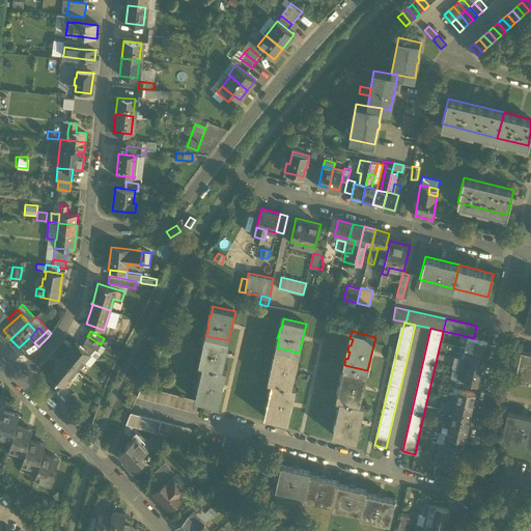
[(458,346),(471,348),(474,338),(462,335),(458,346)]
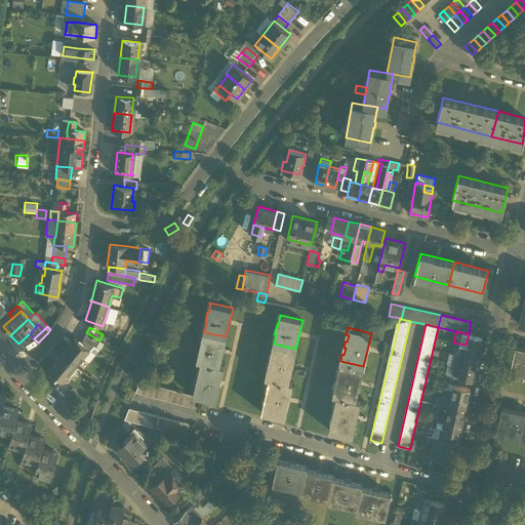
[(96,346),(99,340),(86,332),(83,338),(93,345),(96,346)]
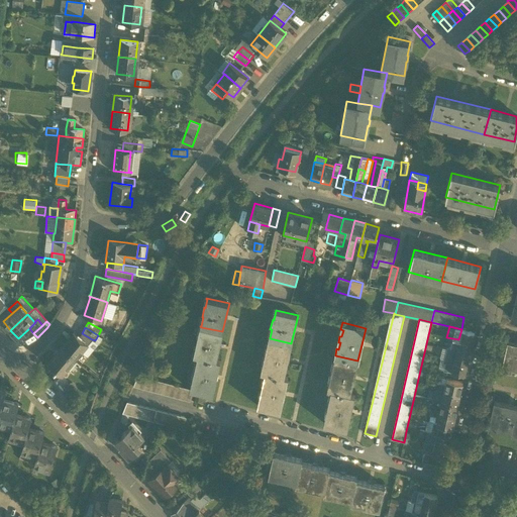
[(216,359),(222,331),(201,327),(199,336),(198,335),(196,345),(197,345),(195,354),(194,354),(193,354),(197,355),(216,359)]
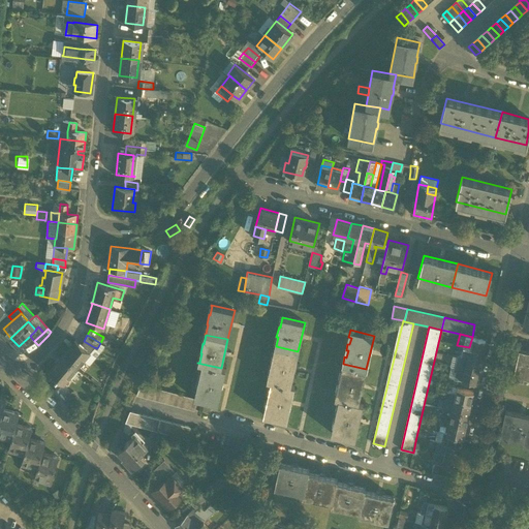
[(472,337),(469,347),(483,350),(485,340),(472,337)]
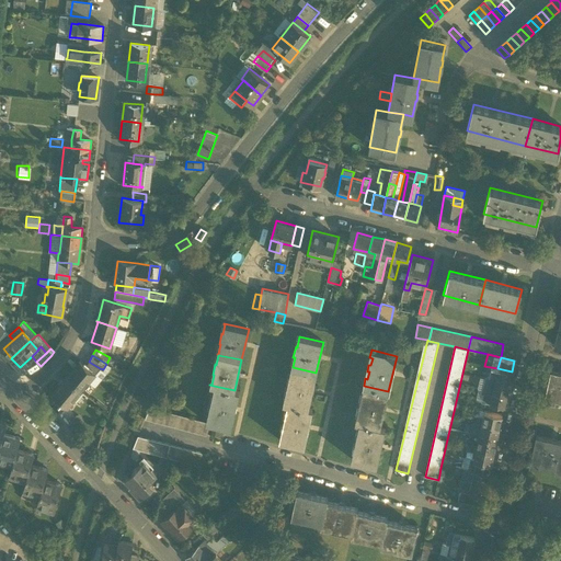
[(73,369),(66,378),(80,389),(88,380),(89,381),(95,374),(87,366),(80,361),(73,368),(73,369)]
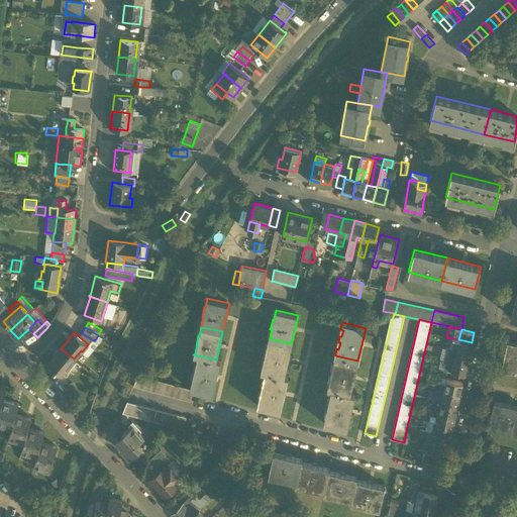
[(80,337),(88,344),(92,339),(82,333),(80,337)]
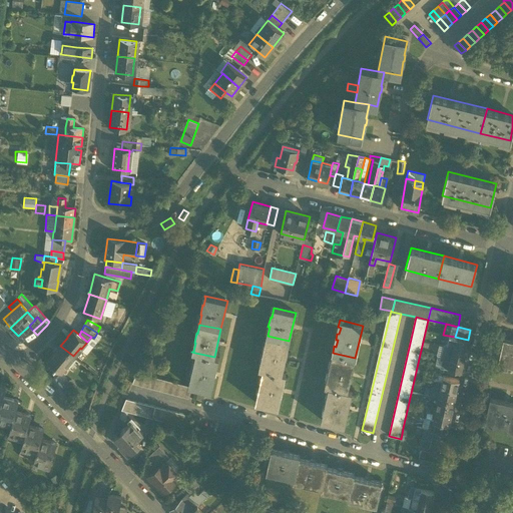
[(282,374),(289,341),(268,336),(266,336),(265,343),(267,343),(266,350),(263,349),(262,355),(264,356),(263,362),(261,362),(259,368),(263,369),(282,374)]
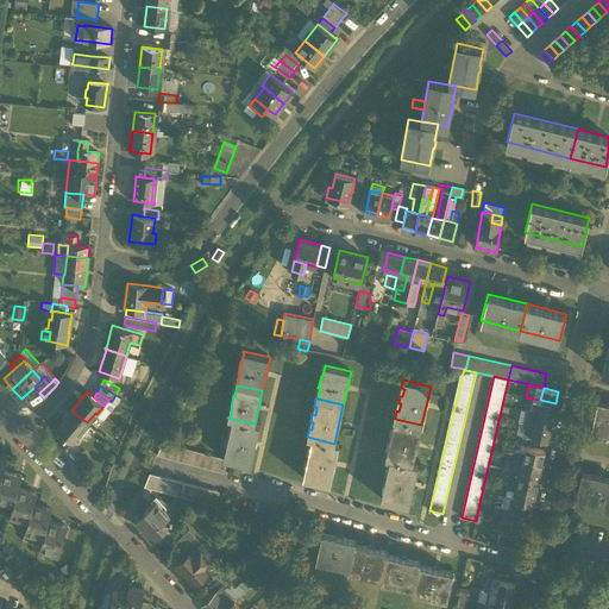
[(115,405),(112,401),(108,400),(104,406),(96,414),(104,420),(115,405)]
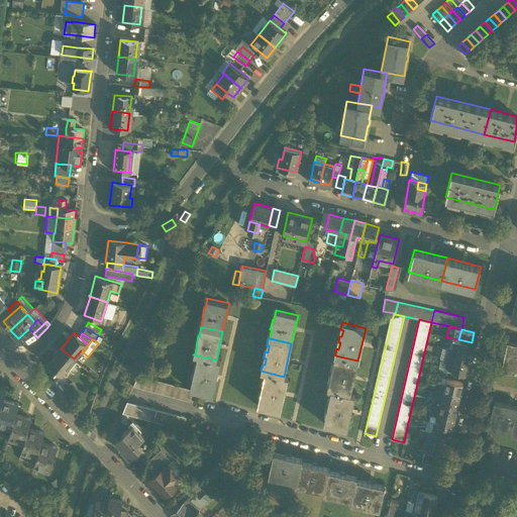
[(458,339),(456,350),(470,352),(472,342),(458,339)]
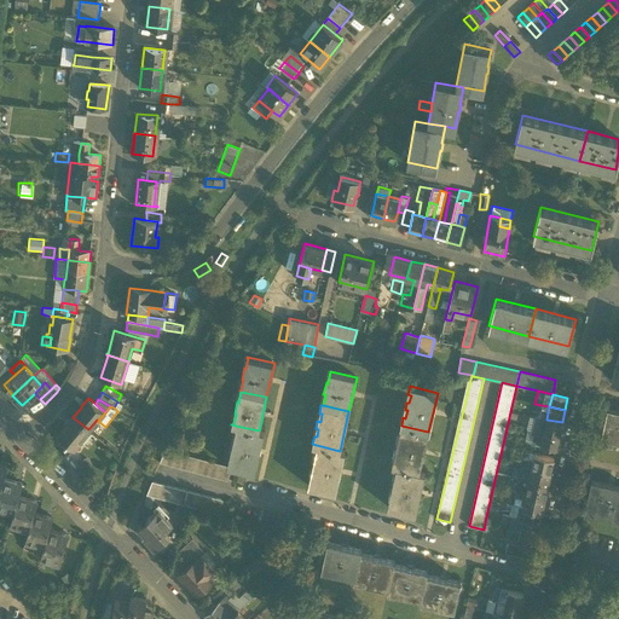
[(618,411),(607,409),(600,441),(612,444),(612,441),(618,443),(618,411)]
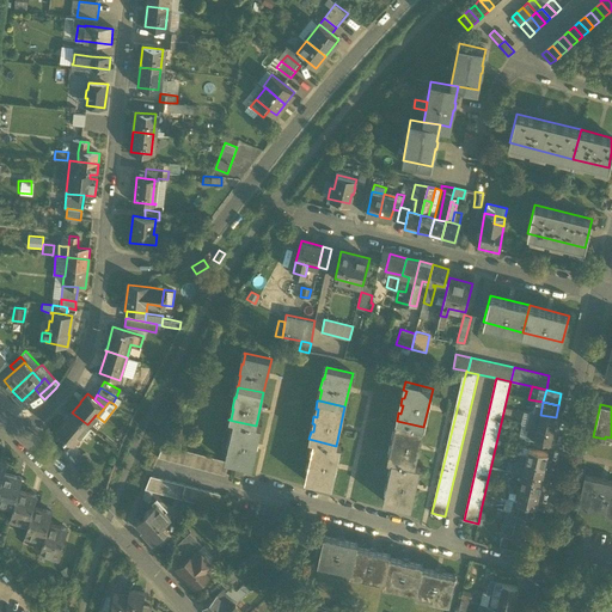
[(79,434),(87,424),(72,412),(72,411),(65,420),(65,421),(56,430),(73,445),(81,435),(79,434)]
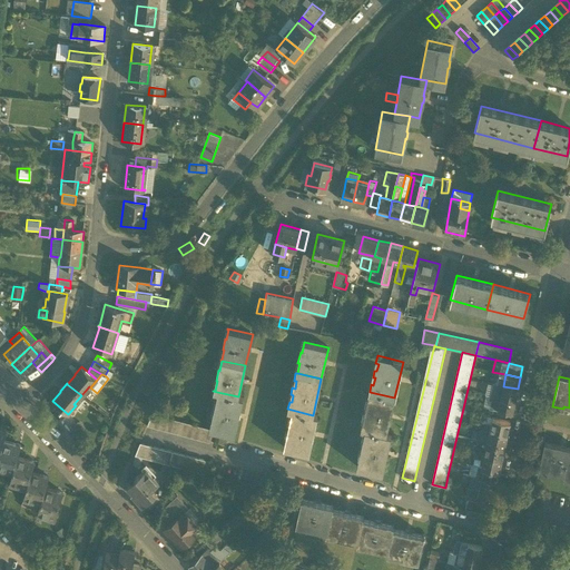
[(494,384),(492,395),(501,397),(503,386),(494,384)]
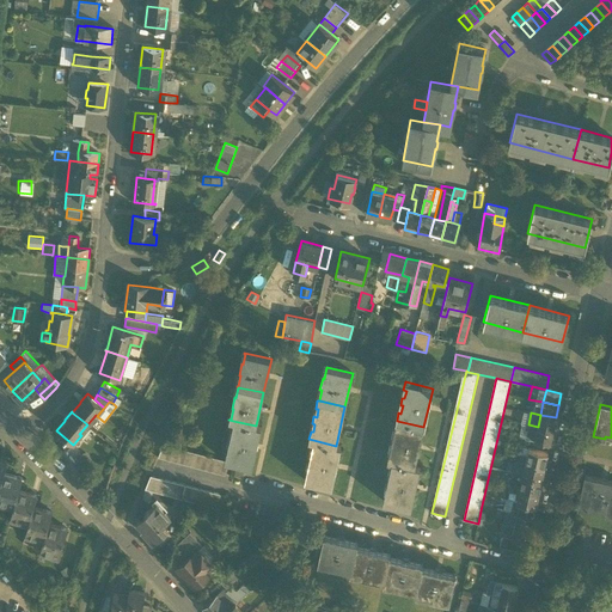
[(540,415),(538,427),(552,430),(556,417),(540,415)]
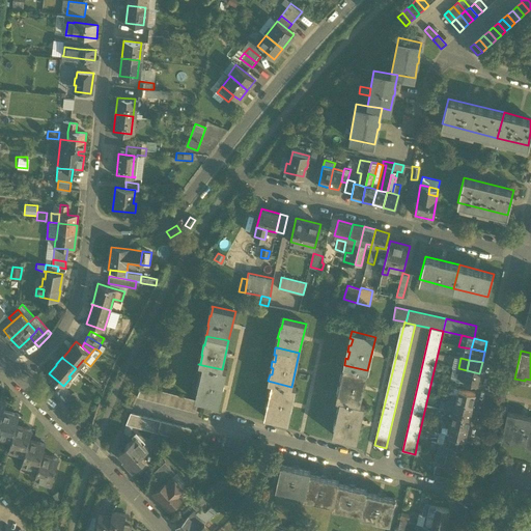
[(226,370),(222,369),(202,365),(201,372),(203,372),(201,380),(199,379),(198,385),(200,386),(199,392),(196,392),(195,399),(199,400),(214,403),(219,404),(226,370)]
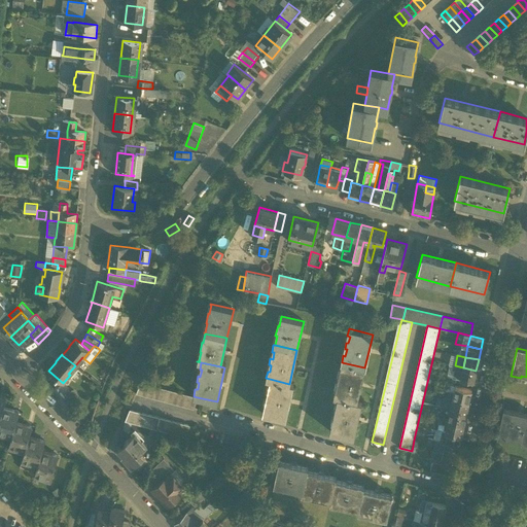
[(334,396),(338,397),(357,401),(364,367),(342,362),(340,370),(342,371),(341,377),(339,376),(337,382),(340,383),(338,389),(336,389),(334,396)]
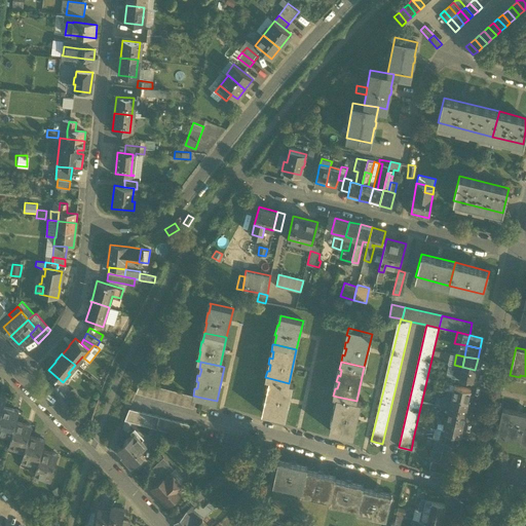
[(459,377),(462,367),(454,365),(453,370),(455,370),(454,376),(459,377)]
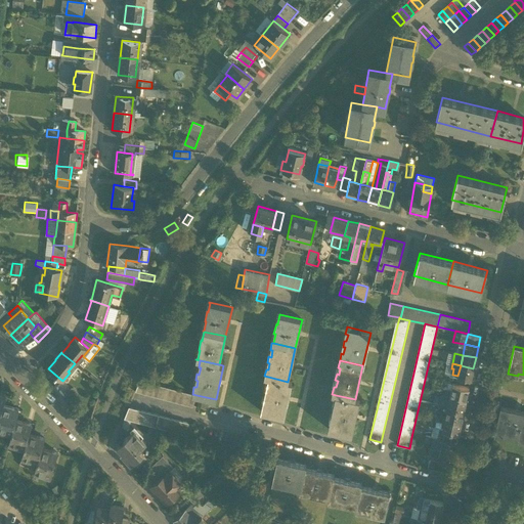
[(471,379),(473,368),(461,365),(457,376),(471,379)]
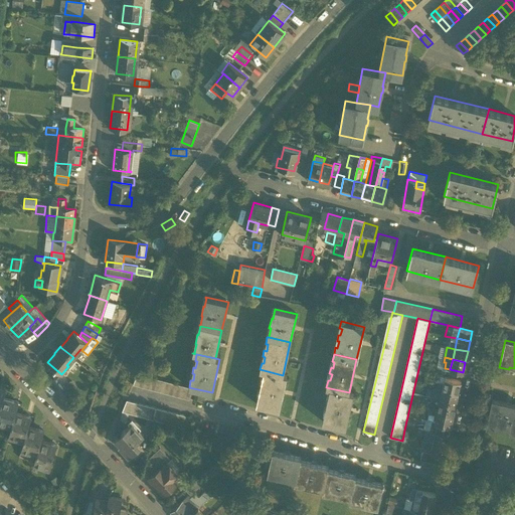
[(287,375),(283,375),(264,370),(263,377),(265,378),(264,384),(261,384),(260,390),(262,390),(261,397),(258,396),(256,404),(279,409),(287,375)]
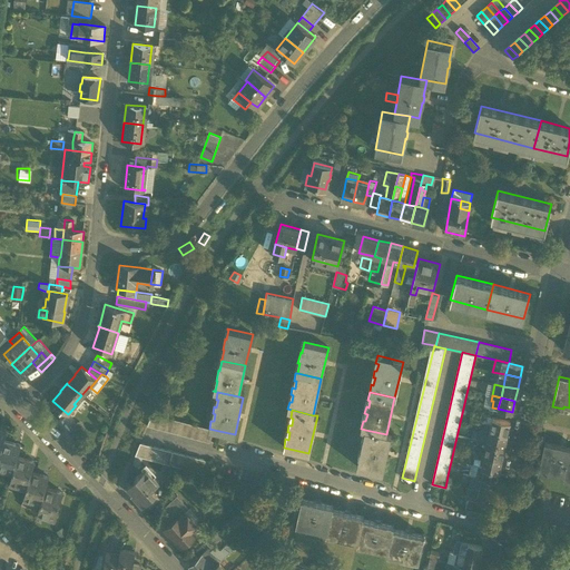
[(147,426),(210,442),(214,430),(209,429),(151,413),(147,426)]
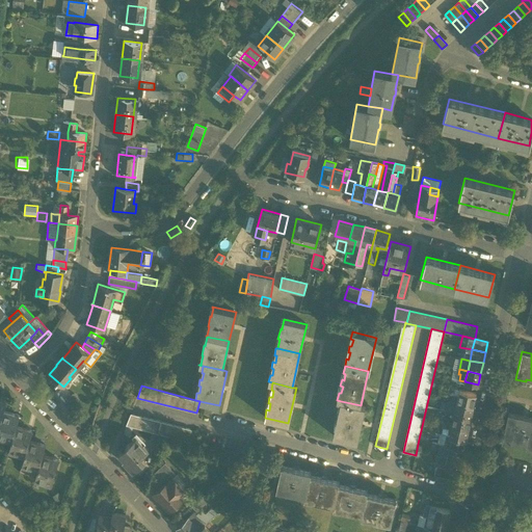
[(450,388),(449,394),(458,396),(459,390),(450,388)]
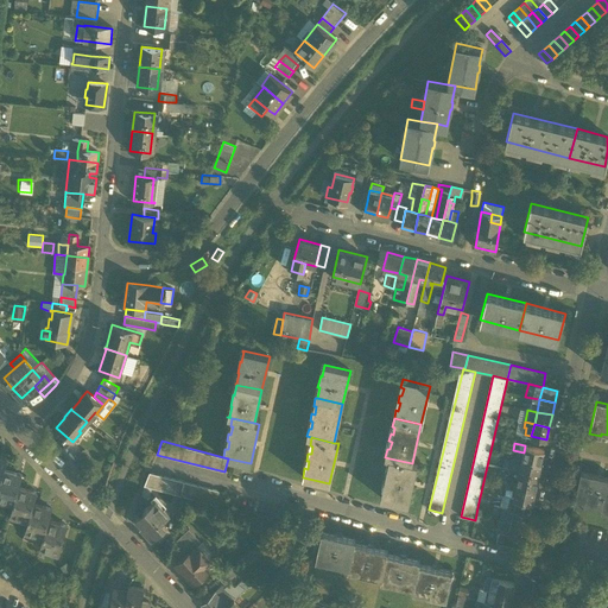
[(524,453),(523,458),(542,463),(544,449),(525,445),(524,453)]
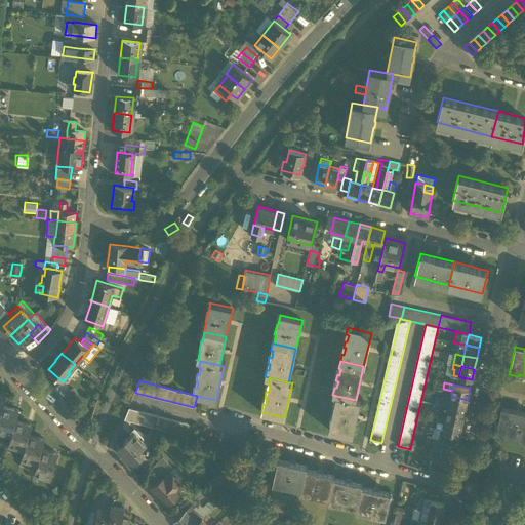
[(63,398),(68,403),(78,394),(73,388),(63,398)]
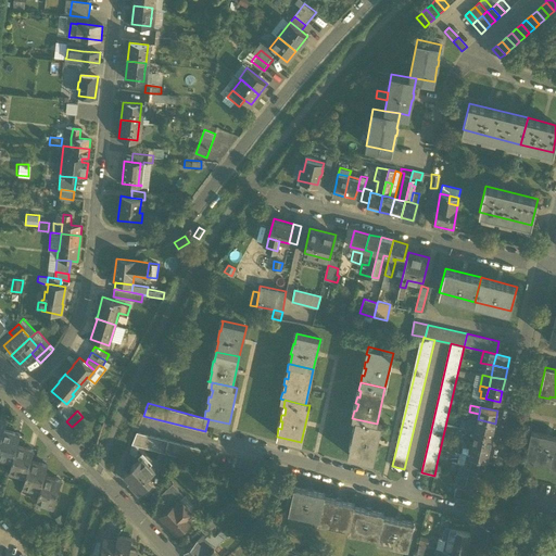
[(380,425),(377,424),(356,419),(354,427),(357,427),(355,433),(353,433),(352,440),(354,440),(353,447),(350,446),(348,455),(373,460),(380,425)]
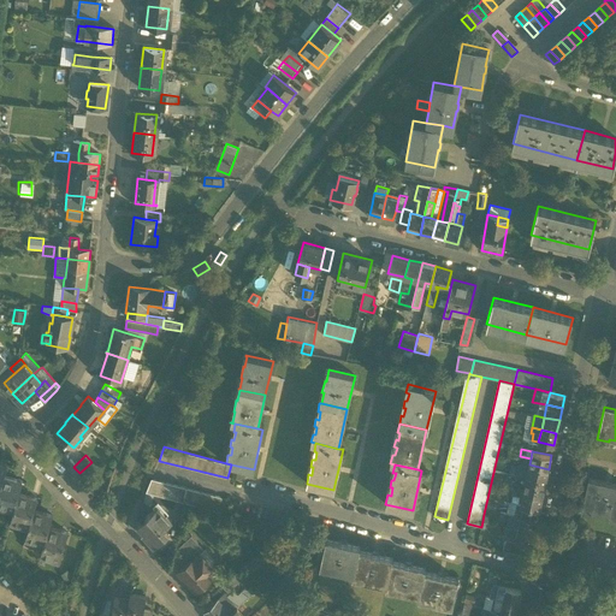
[(529,465),(526,478),(545,481),(549,469),(529,465)]
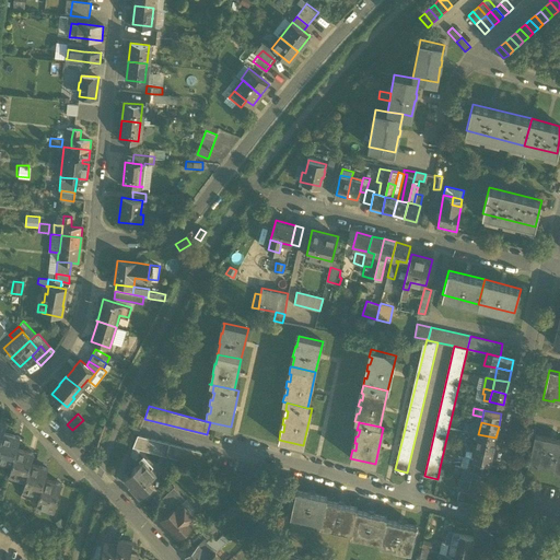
[(0,458),(13,463),(18,447),(20,438),(3,432),(0,443),(0,458)]
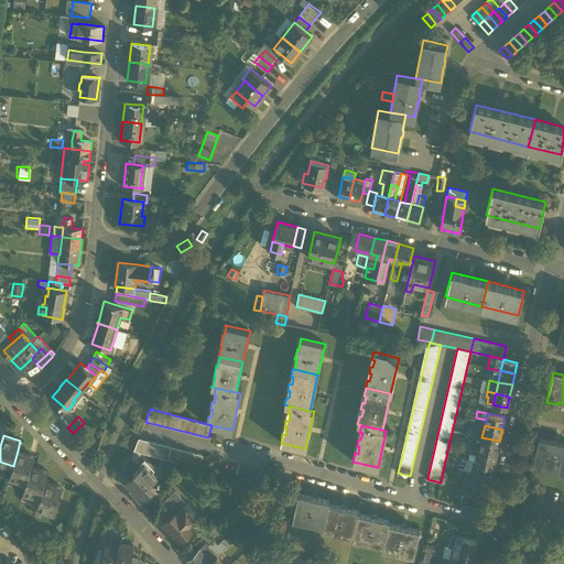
[(479,448),(481,437),(472,435),(469,446),(479,448)]
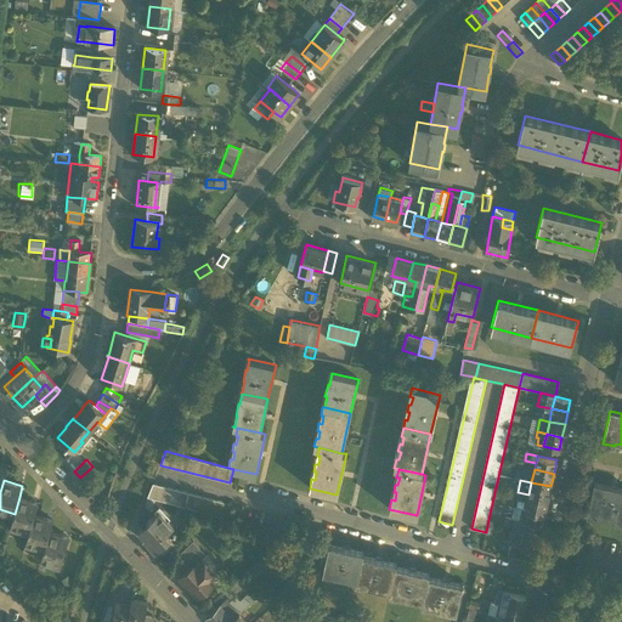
[(531,482),(529,495),(548,499),(550,486),(531,482)]
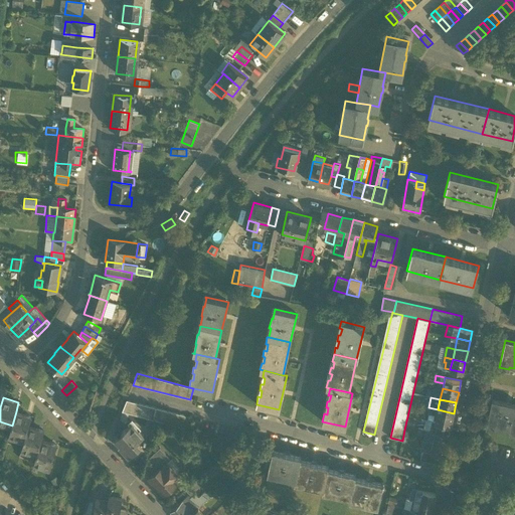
[(509,433),(514,434),(514,404),(492,399),(487,424),(509,430),(509,433)]
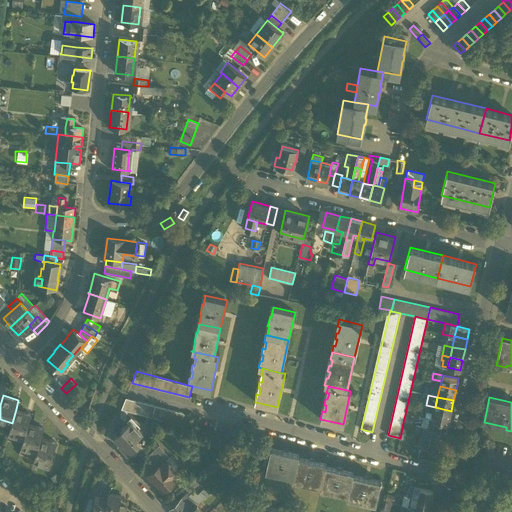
[(152,417),(181,425),(184,413),(126,398),(121,409),(152,417)]
